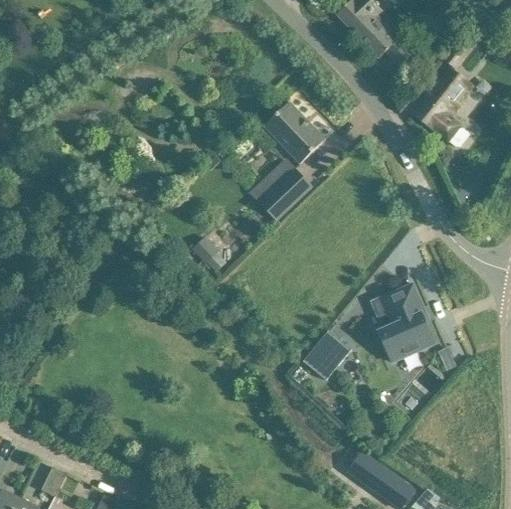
[(350,0),(336,12),(378,56),(385,49),(399,64),(412,52),(388,27),(371,10),(377,4),(373,0),(350,0)]
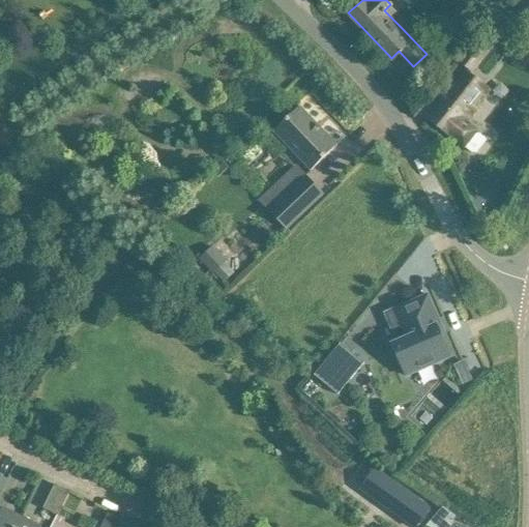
[(510,0),(506,5),(527,24),(528,21),(528,0),(510,0)]
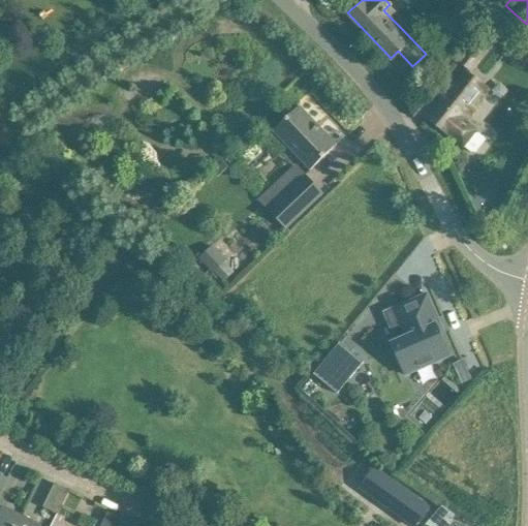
[(427,116),(443,129),(463,145),(472,153),(486,138),(475,129),(477,126),(467,118),(492,88),(470,71),(491,47),(476,35),(457,59),(466,67),(457,78),(427,116)]
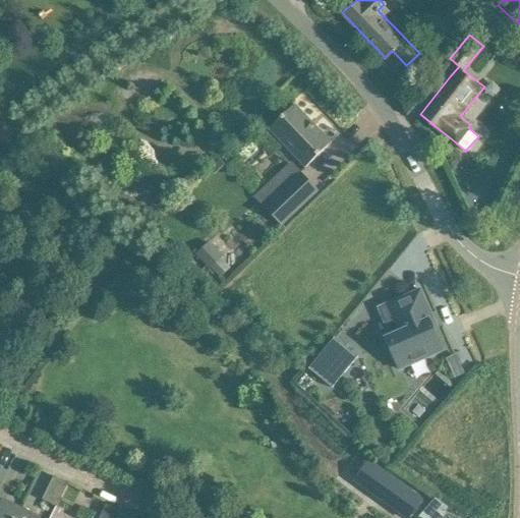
[(305,165),(331,140),(294,102),(269,126),(305,165)]
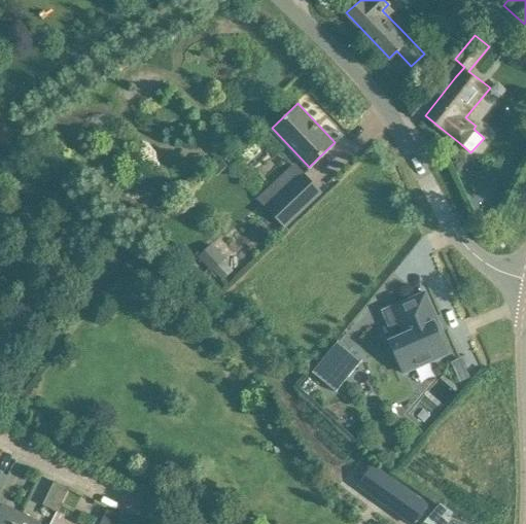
[(284,224),(320,190),(303,172),(267,207),(284,224)]
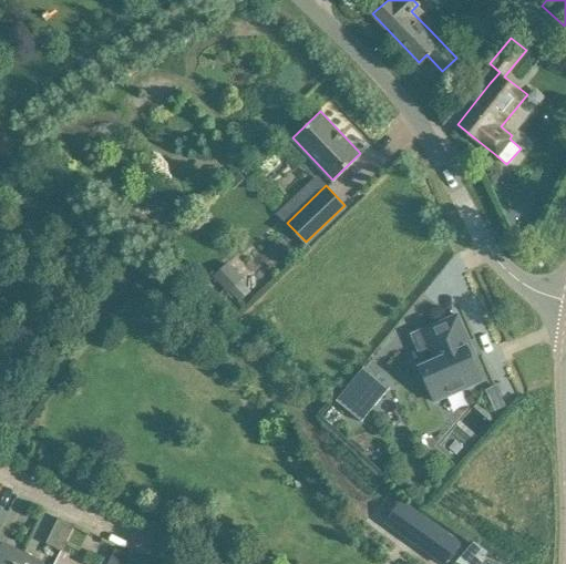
[(226,262),(213,274),(227,288),(239,275),(226,262)]
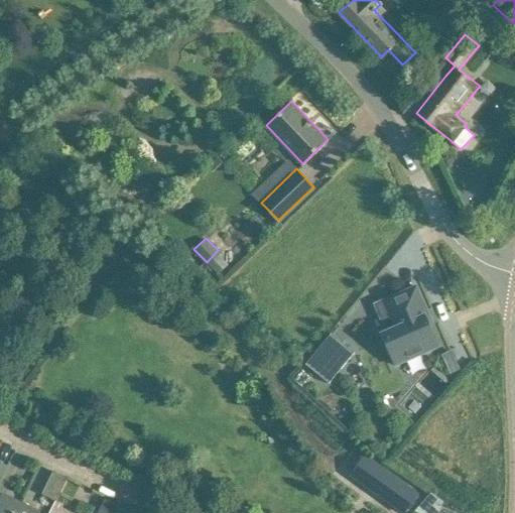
[(382,333),(397,364),(439,345),(428,321),(426,321),(423,314),(428,312),(415,284),(375,303),(387,331),(382,333)]
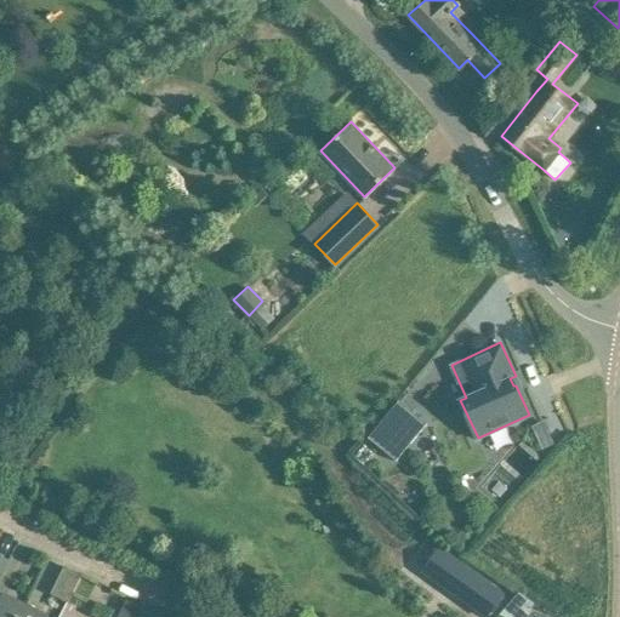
[(397,399),(367,436),(394,458),(426,421),(397,399)]
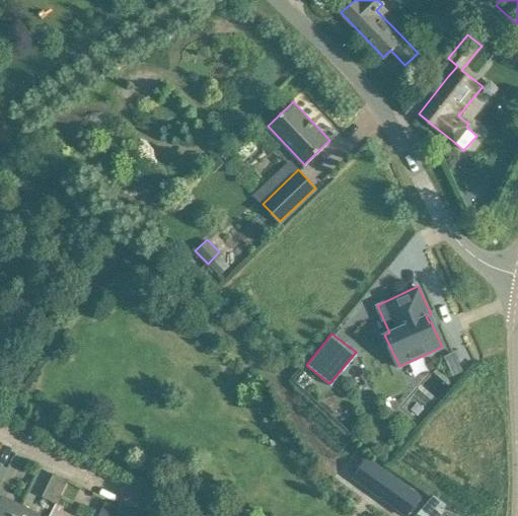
[(366,455),(352,475),(405,515),(422,492),(366,455)]
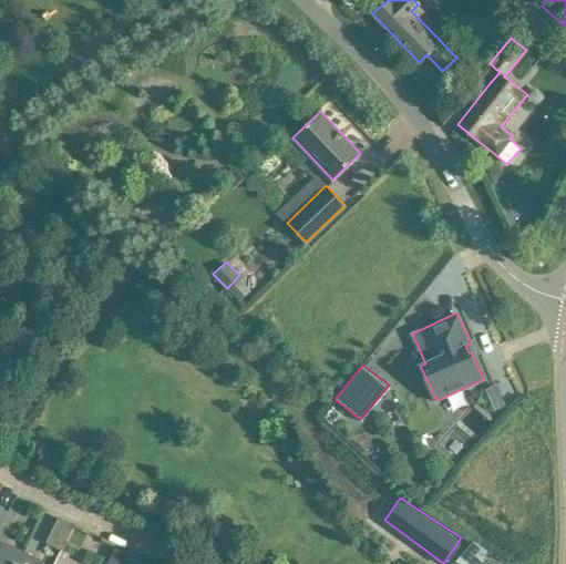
[(61,549),(64,543),(73,524),(58,516),(45,541),(61,549)]
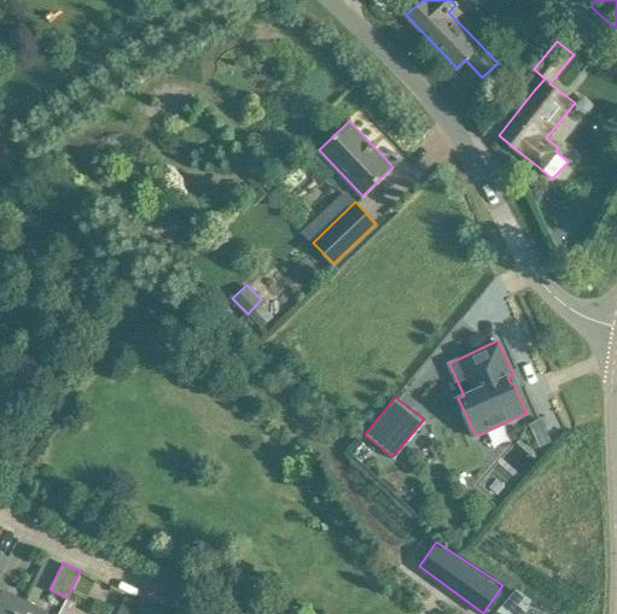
[(0,613),(17,613),(24,600),(0,588),(0,613)]
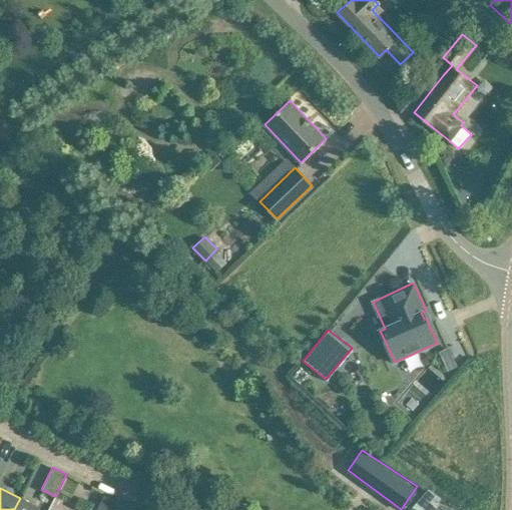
[(427,488),(415,503),(424,509),(456,509),(454,509),(438,503),(437,504),(434,502),(438,497),(427,488)]
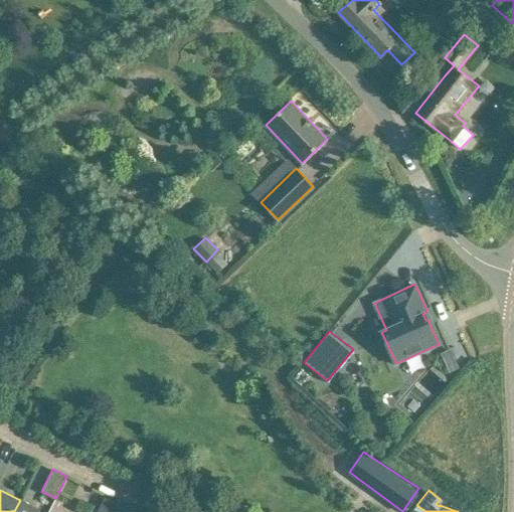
[(114,511),(118,504),(104,497),(96,511),(114,511)]
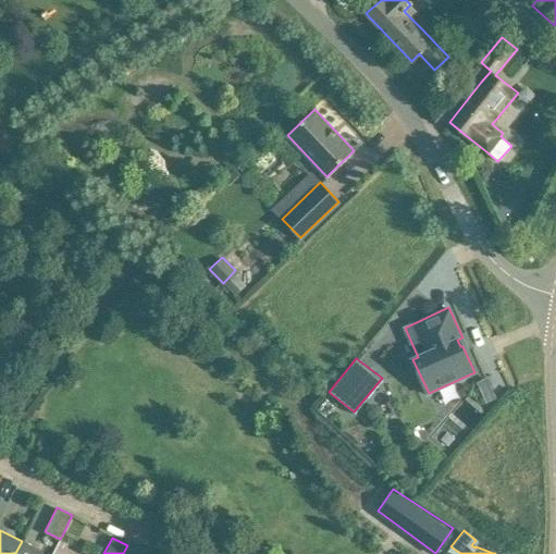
[(22,541),(15,553),(47,553),(41,551),(22,541)]
